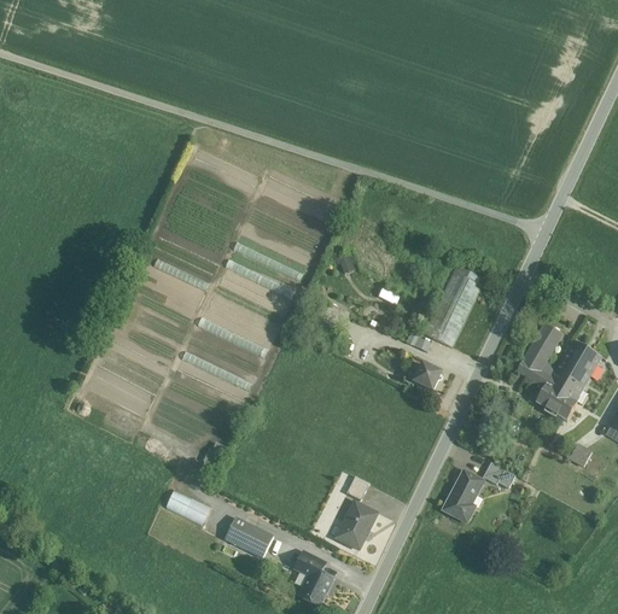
[(340,257),(345,270),(355,267),(350,253),(340,257)]
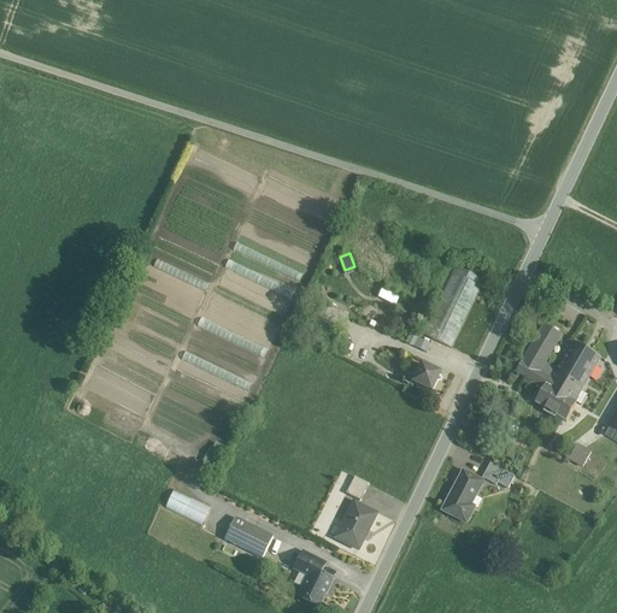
[(451,345),(482,281),(483,277),(456,265),(424,331),(424,332),(451,345)]
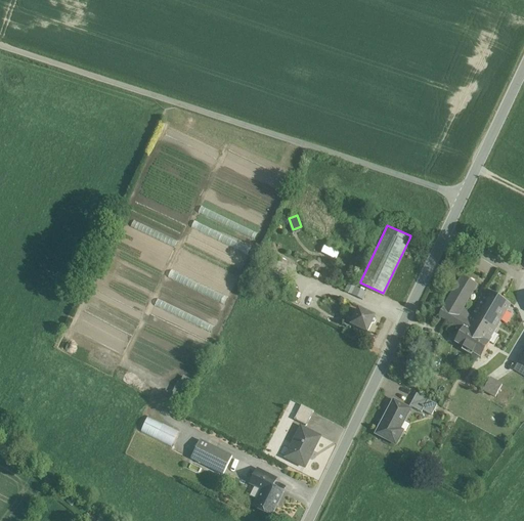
[(324,242),(320,251),(336,258),(340,249),(324,242)]
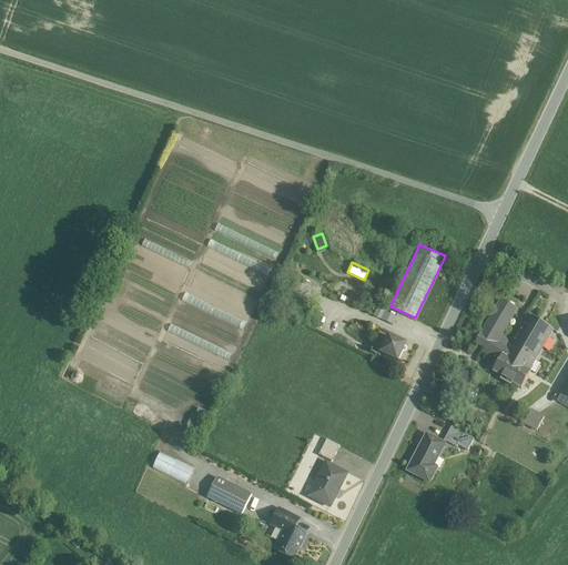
[(286,288),(282,295),(282,296),(281,296),(302,306),(306,298),(286,288)]
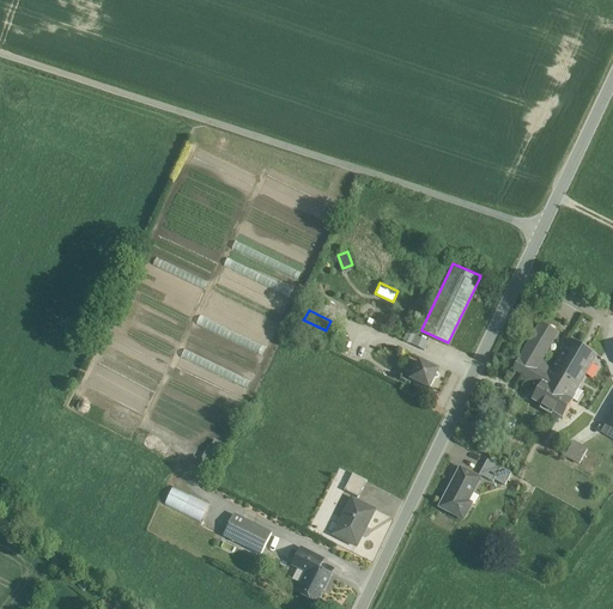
[(559,332),(547,324),(541,321),(540,321),(520,357),(538,367),(559,332)]
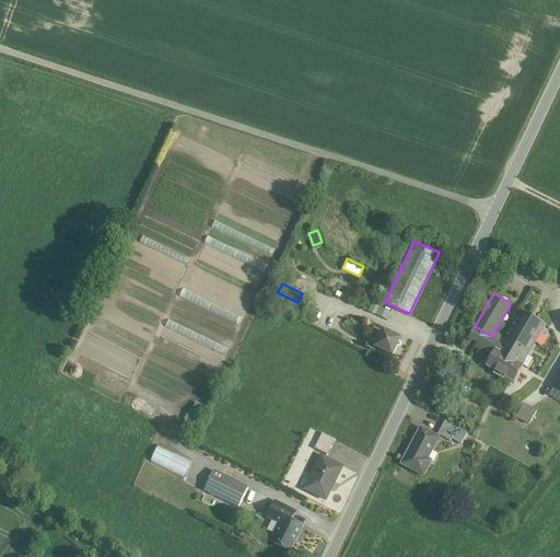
[(306,317),(312,305),(313,303),(305,300),(299,314),(306,317)]
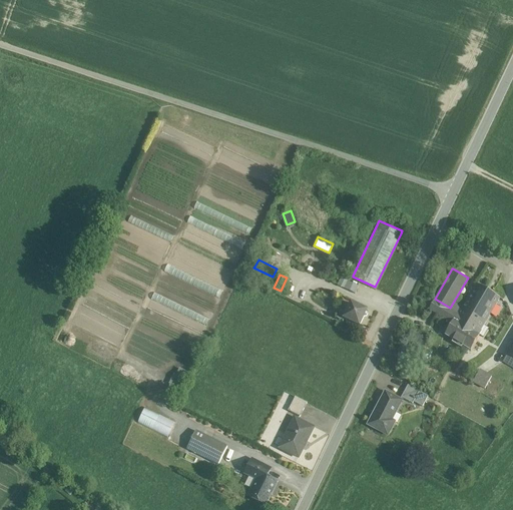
[(339,283),(356,291),(359,283),(342,276),(339,283)]
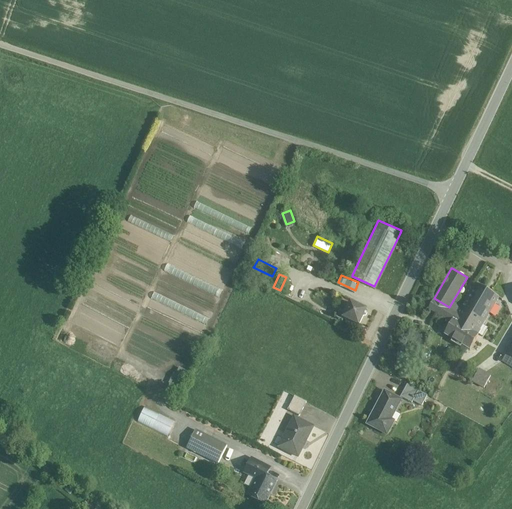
[(476,282),(470,292),(469,292),(457,312),(434,298),(429,307),(452,321),(454,318),(476,331),(498,295),(476,282)]
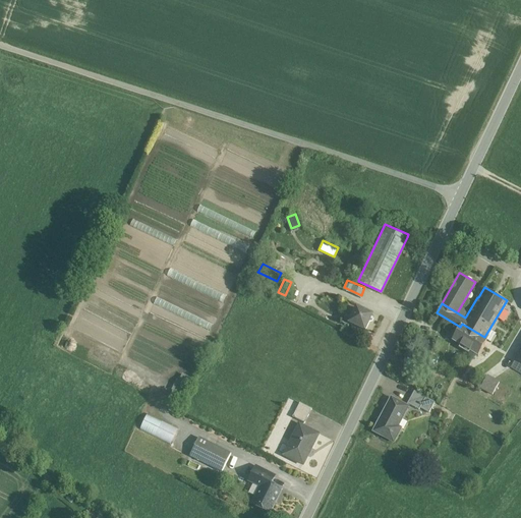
[(342,321),(345,323),(348,324),(349,322),(364,329),(369,319),(371,319),(372,319),(373,315),(372,313),(356,305),(351,315),(346,313),(342,321)]
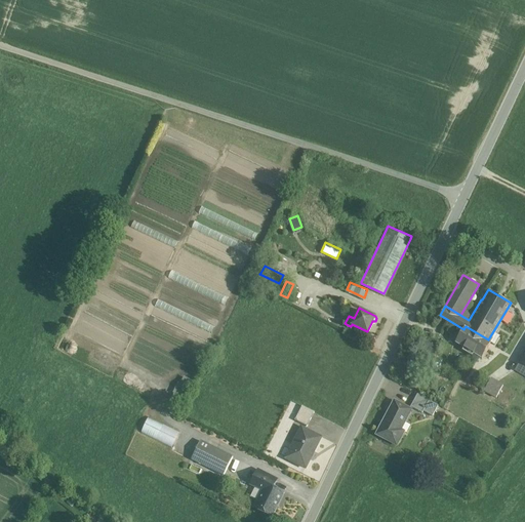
[(490,342),(476,332),(466,327),(456,342),(482,356),(490,342)]
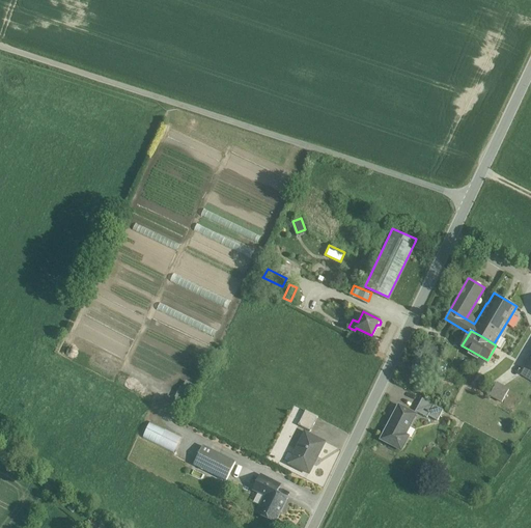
[(530,377),(530,368),(525,365),(522,371),(530,377)]
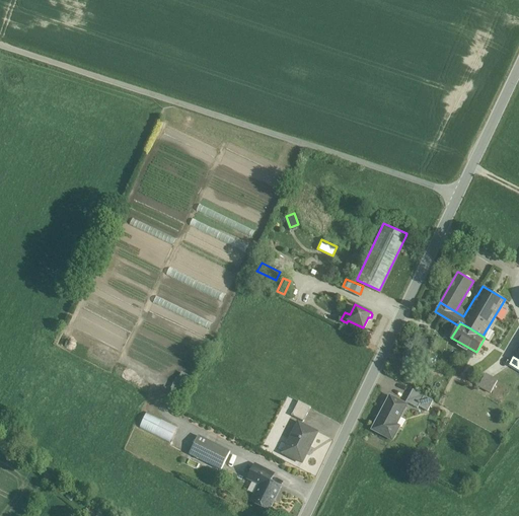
[(486,374),(480,381),(478,385),(490,391),(496,380),(486,374)]
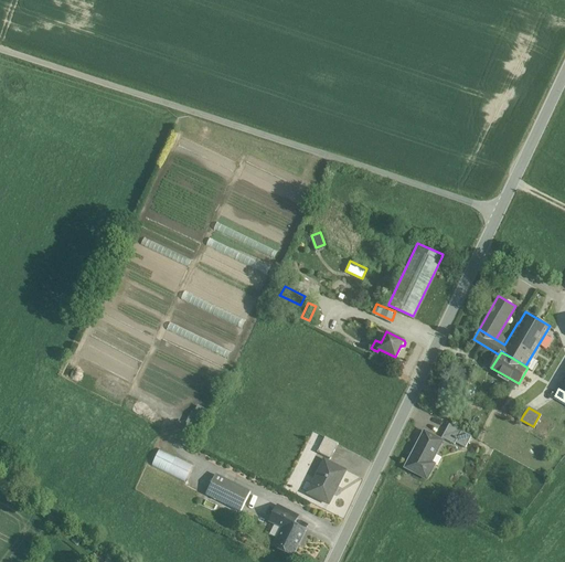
[(457,436),(460,432),(461,428),(449,422),(445,430),(457,436)]
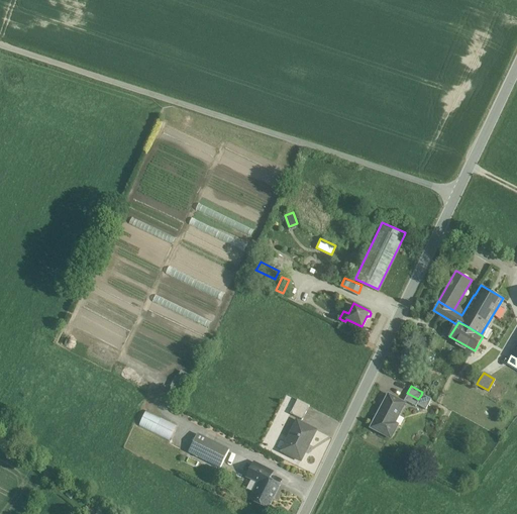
[(404,402),(392,395),(388,393),(371,426),(390,436),(397,423),(399,424),(401,423),(404,418),(403,416),(398,413),(404,402)]
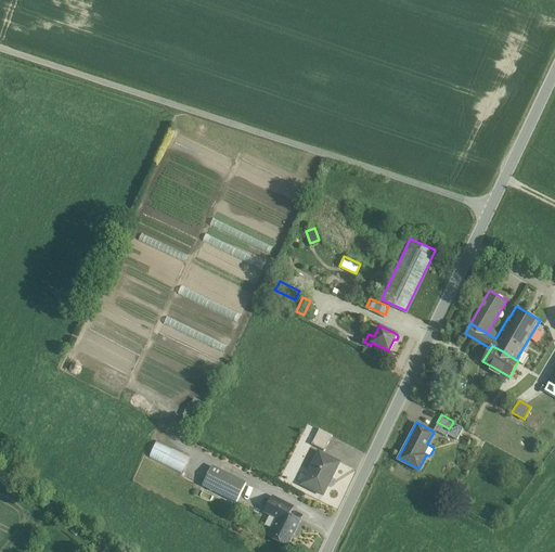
[(437,422),(436,423),(436,424),(434,427),(447,435),(449,428),(437,422)]
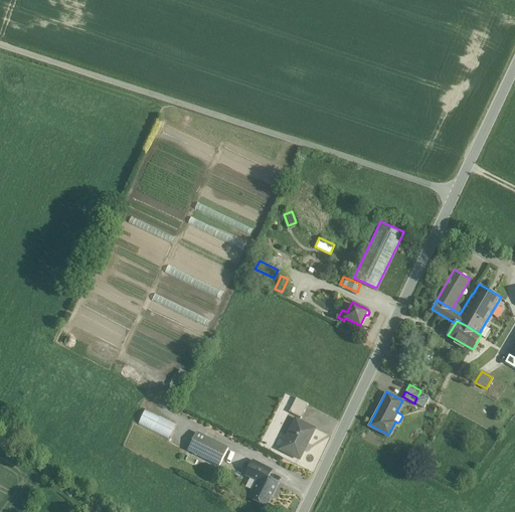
[(297,395),(291,407),(290,409),(302,416),(309,402),(297,395)]
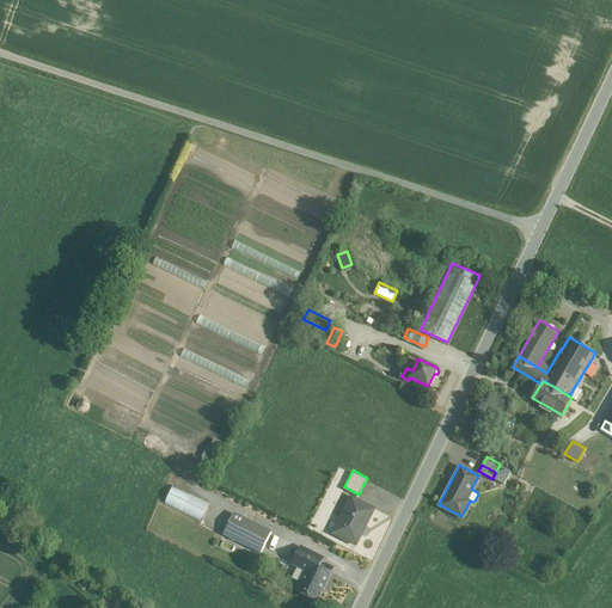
[(173,483),(165,501),(201,519),(209,501),(173,483)]
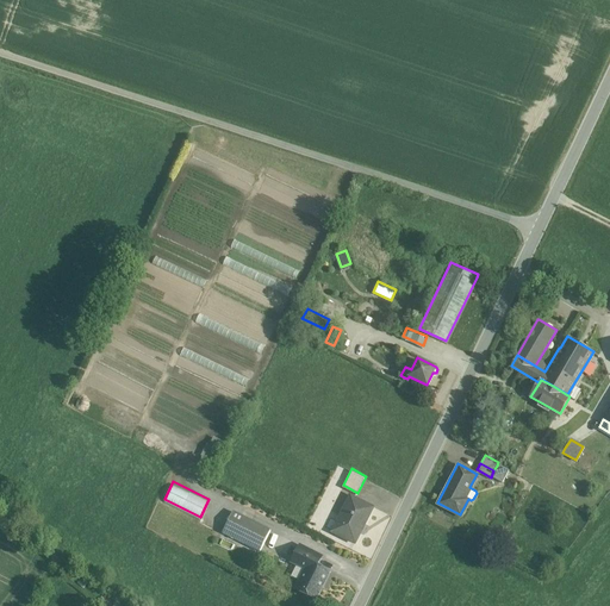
[(350,494),(347,503),(332,530),(356,542),(373,506),(350,494)]
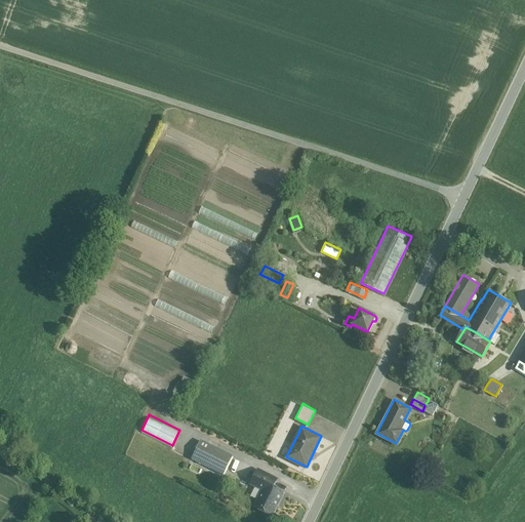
[(286,438),(292,440),(297,430),(290,427),(286,438)]
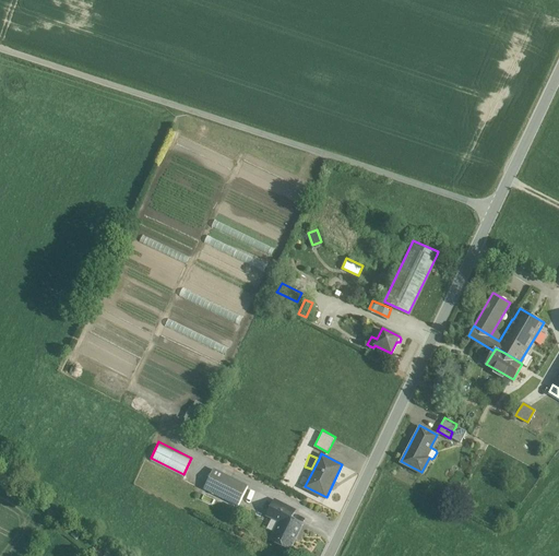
[(204,487),(223,497),(238,504),(248,485),(213,468),(204,487)]
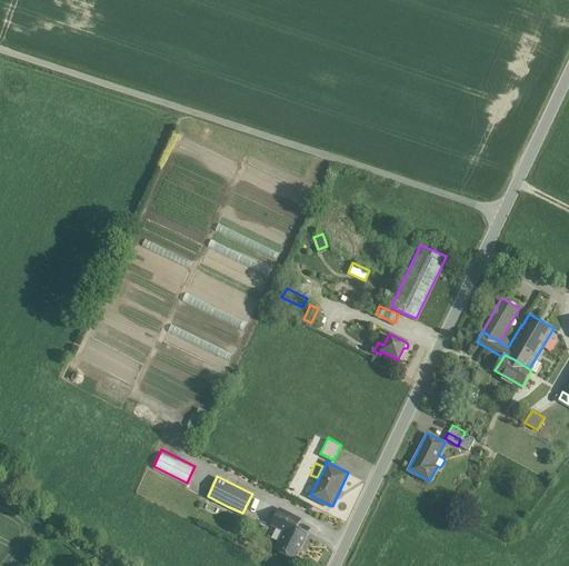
[(300,517),(292,514),(291,514),(280,507),(272,523),(285,529),(288,524),(295,527),(300,517)]
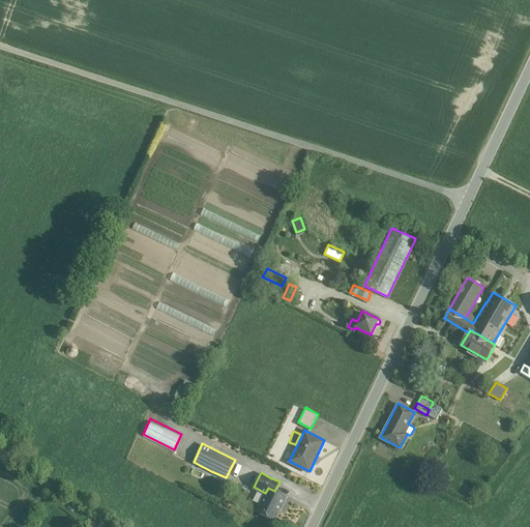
[(274,520),(278,510),(286,497),(268,488),(265,493),(259,490),(254,500),(260,503),(257,510),(274,520)]
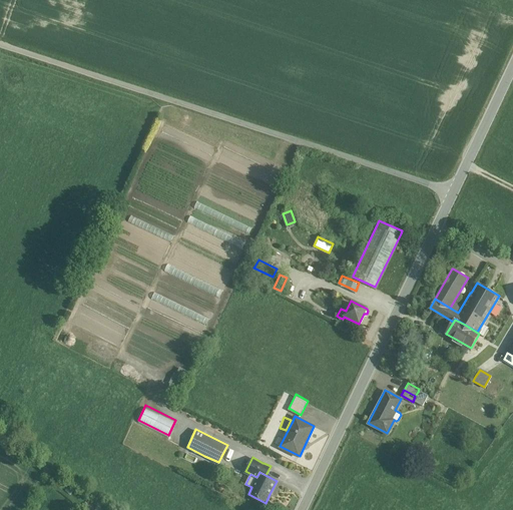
[(82,504),(88,509),(105,509),(92,496),(91,495),(82,504)]
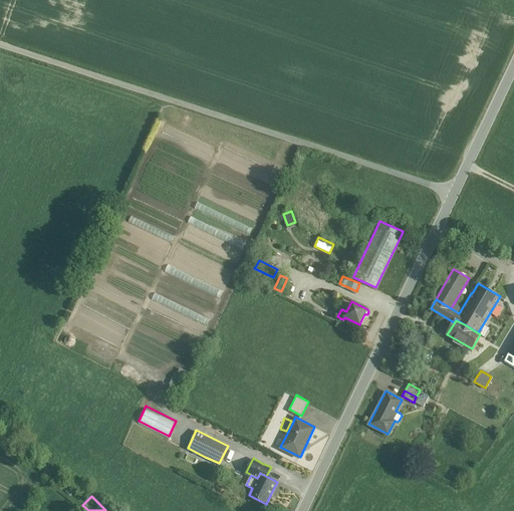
All buildings are outlined.
